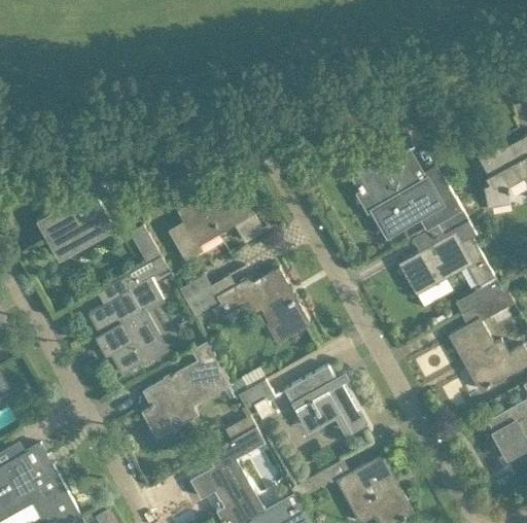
[(480,162),(488,177),(485,179),(488,185),(483,187),(487,208),(510,204),(507,193),(510,193),(508,187),(523,179),(526,185),(526,136),(496,153),(479,157),(480,162)]
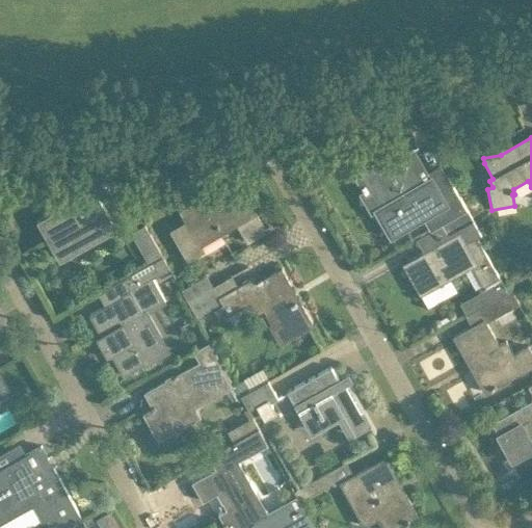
[(430,233),(442,228),(467,214),(448,181),(435,188),(431,180),(422,185),(406,158),(380,173),(376,165),(355,178),(365,194),(372,190),(382,208),(375,212),(378,217),(376,218),(387,235),(388,234),(391,239),(423,220),(430,233)]
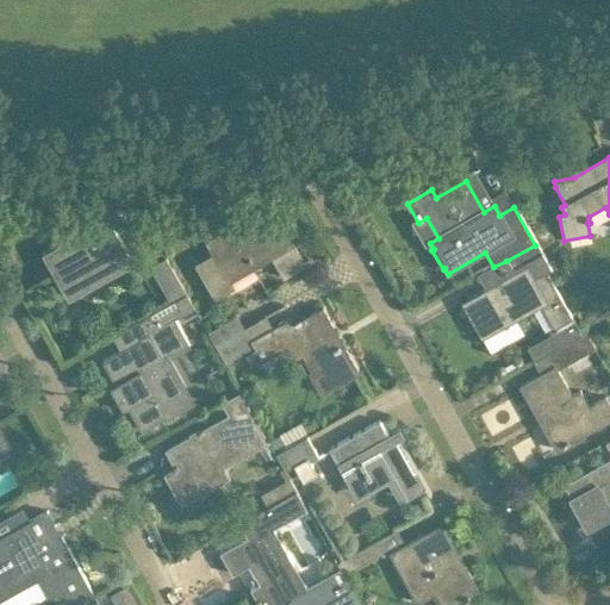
[(105,220),(100,212),(72,228),(76,237),(42,256),(63,293),(86,280),(85,278),(95,272),(103,284),(131,267),(126,259),(129,256),(109,219),(105,220)]
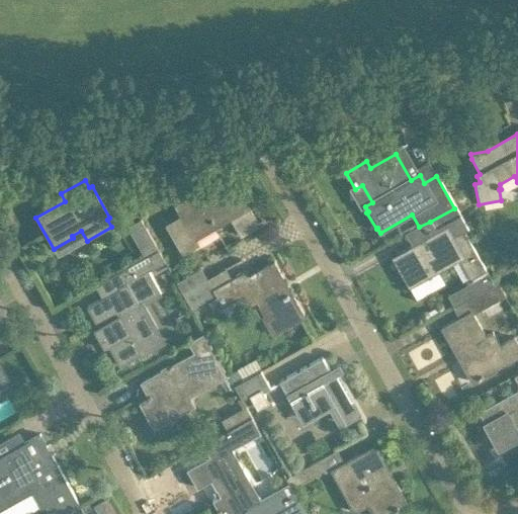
[(186,228),(170,237),(182,257),(199,247),(196,242),(231,223),(241,240),(242,239),(259,229),(232,181),(206,195),(203,191),(174,207),(180,218),(186,228)]
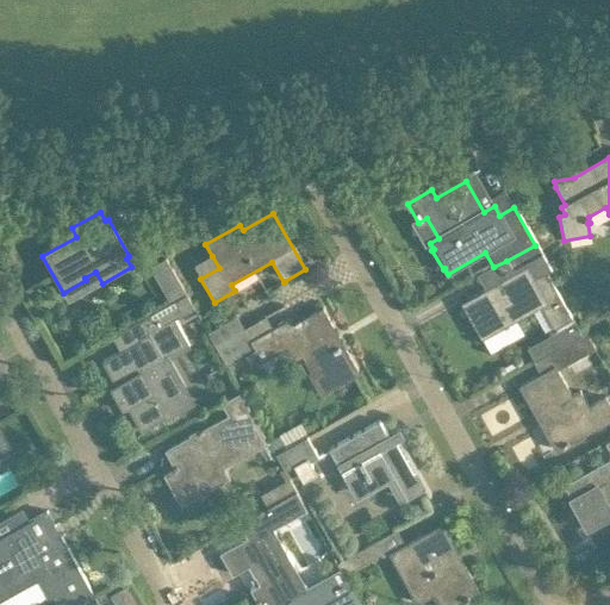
[(512,273),(542,257),(535,245),(506,261),(512,273)]
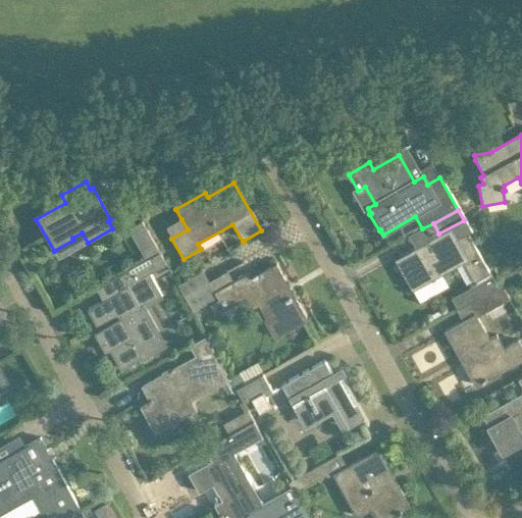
[(413,252),(396,262),(412,293),(430,282),(464,263),(475,283),(488,275),(467,236),(471,234),(464,220),(438,234),(440,237),(413,252)]
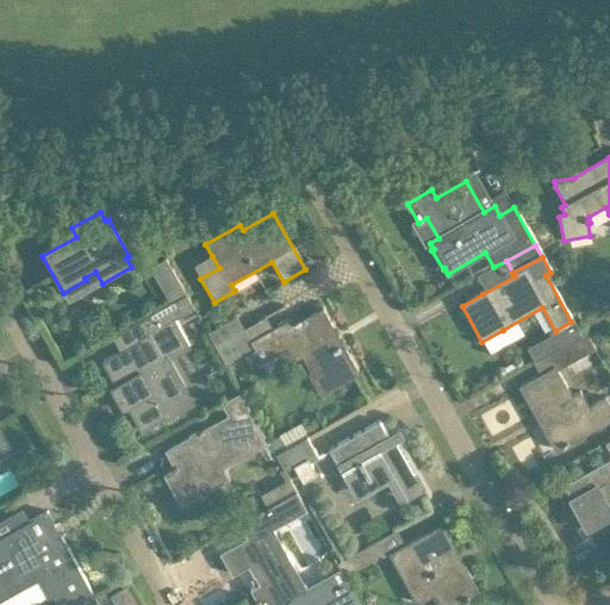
[(166,261),(150,270),(170,306),(187,298),(166,261)]
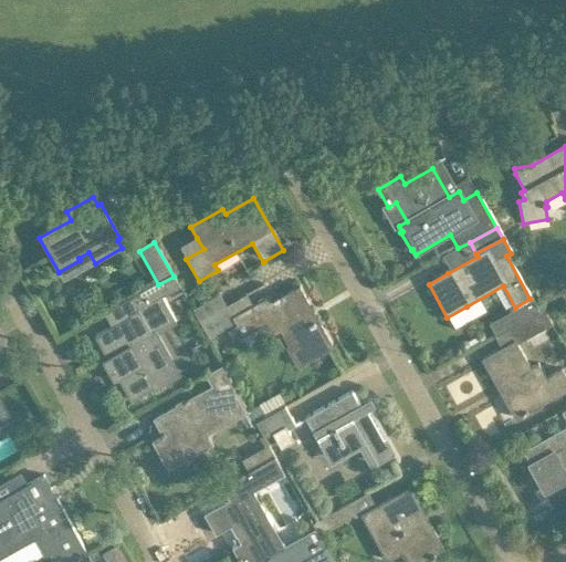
[(155,382),(177,370),(156,333),(176,322),(163,299),(180,289),(174,277),(158,284),(109,311),(117,325),(94,339),(109,365),(107,366),(111,373),(114,372),(118,380),(113,382),(114,384),(118,381),(130,403),(158,387),(155,382)]
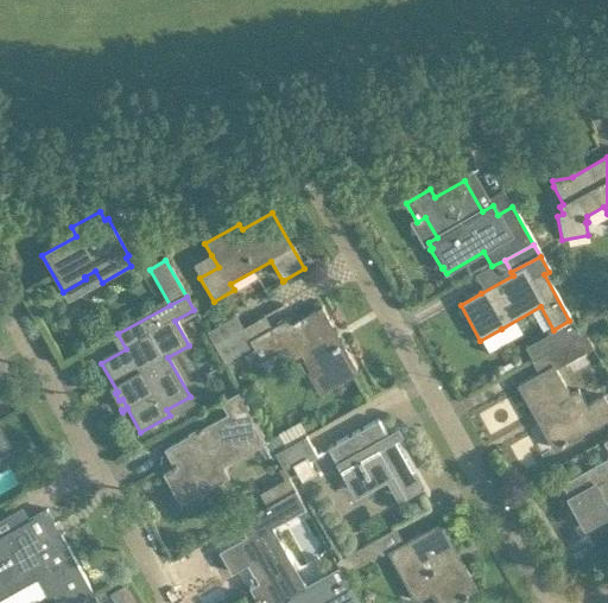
[(242,331),(214,348),(226,368),(245,357),(260,348),(265,359),(285,348),(293,361),(301,357),(309,373),(306,374),(318,397),(337,386),(358,374),(322,310),(301,322),(292,325),(289,319),(271,330),(249,343),(242,331)]
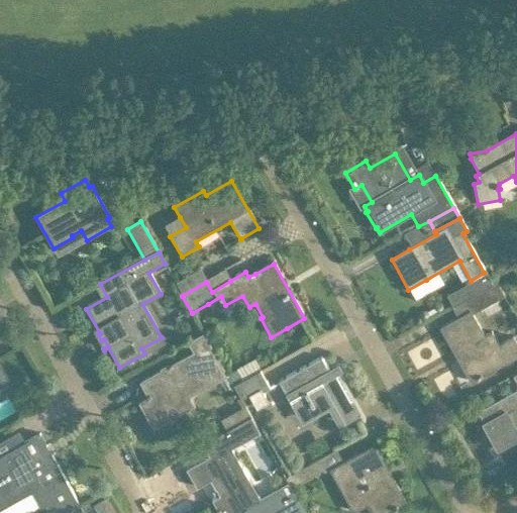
[(206,282),(206,281),(200,271),(176,285),(182,296),(206,282)]
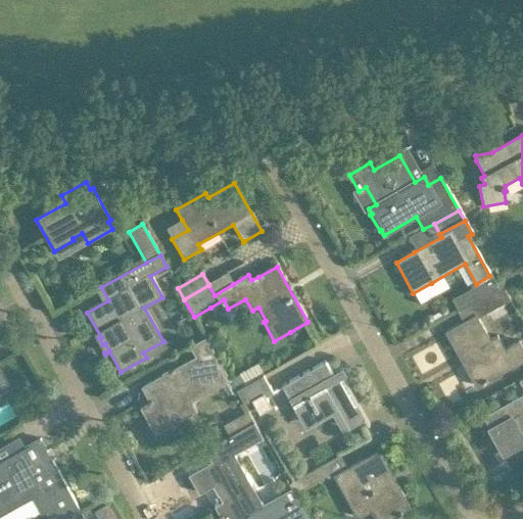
[(491,278),(470,290),(477,301),(497,290),(491,278)]
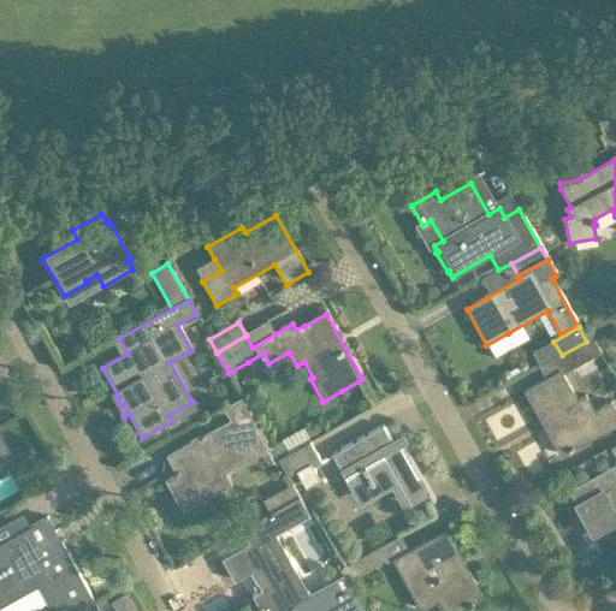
[(578,403),(562,377),(602,356),(592,339),(586,342),(562,355),(538,368),(545,381),(525,393),(562,458),(615,426),(615,411),(611,404),(594,414),(586,398),(578,403)]
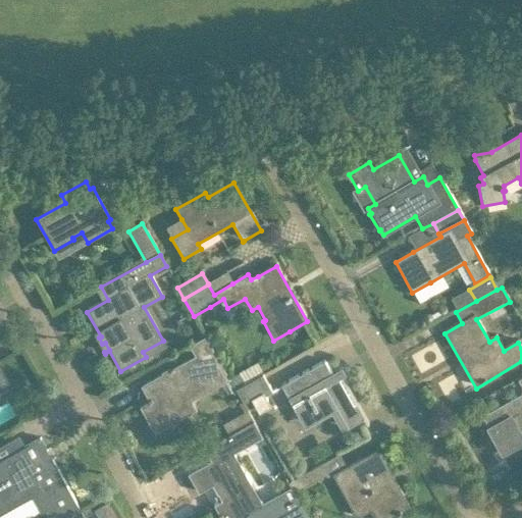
[(169,413),(177,409),(228,380),(206,339),(191,347),(197,359),(143,389),(150,401),(141,406),(143,411),(145,409),(157,430),(173,421),(169,413)]
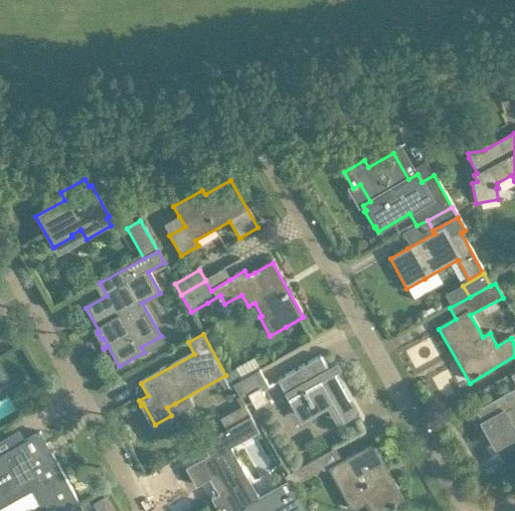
[(331,377),(327,370),(320,358),(278,382),(291,404),(295,412),(310,404),(311,406),(313,405),(317,414),(332,406),(333,405),(343,424),(358,415),(362,421),(364,420),(337,373),(331,377)]
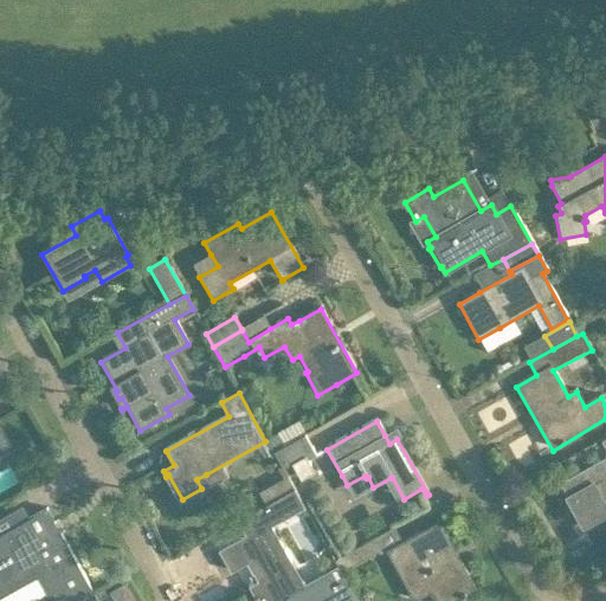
[(0,463),(14,454),(13,453),(12,454),(0,432),(0,463)]
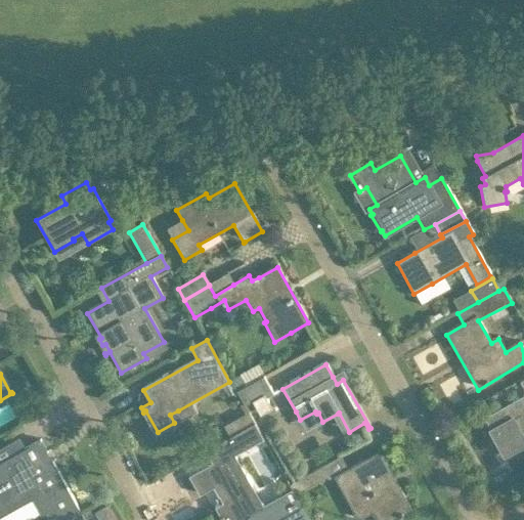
[(268,403),(266,399),(273,395),(264,378),(237,393),(245,406),(253,402),(257,410),(260,416),(271,409),(268,403)]
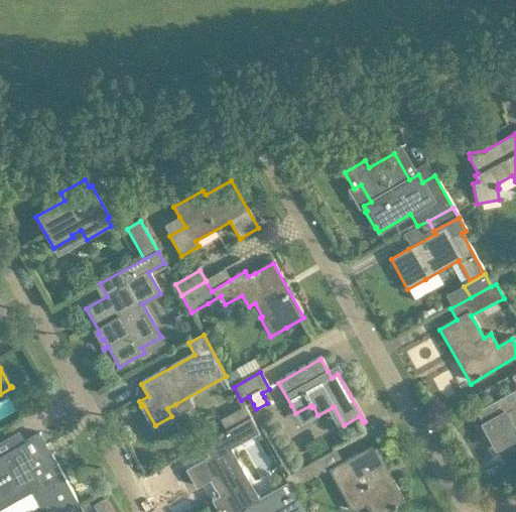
[(515,383),(515,390),(477,412),(497,449),(515,437),(515,374),(512,377),(515,383)]
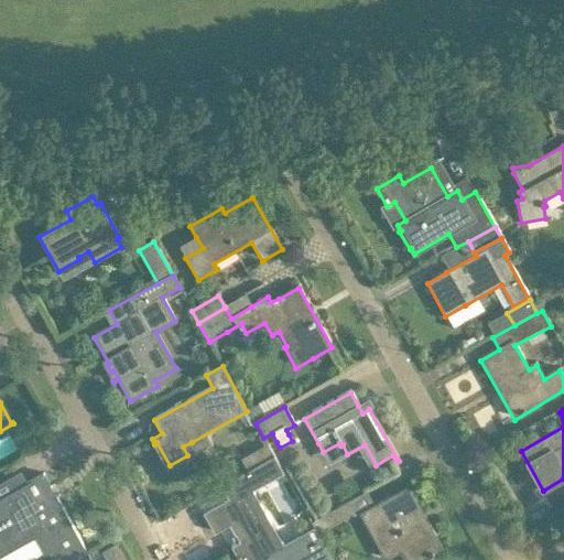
[(268,445),(240,461),(243,464),(248,472),(274,456),(268,445)]
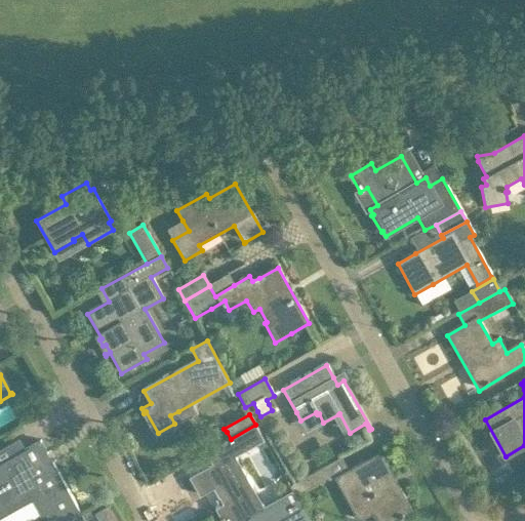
[(191,477),(189,479),(200,497),(213,490),(218,499),(219,499),(223,505),(221,505),(223,506),(215,510),(220,520),(219,520),(281,520),(301,510),(295,498),(292,492),(264,508),(235,457),(264,441),(255,425),(231,439),(204,454),(205,455),(206,455),(212,465),(191,477)]
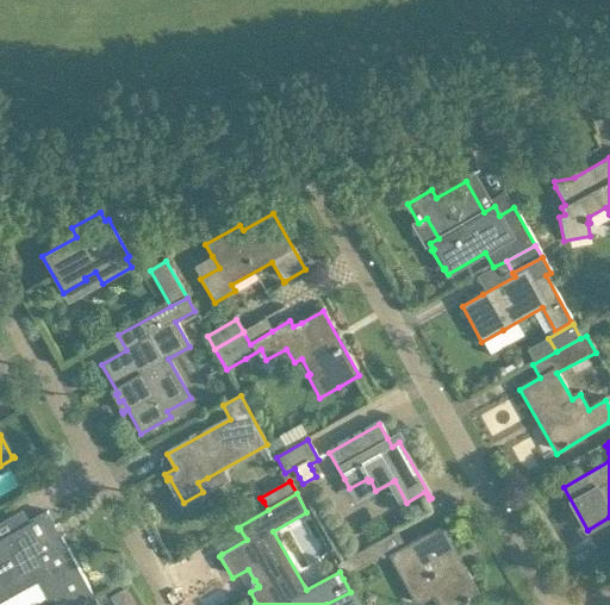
[(0,604),(37,584),(48,603),(54,602),(55,604),(97,604),(47,515),(30,524),(0,541),(0,604)]
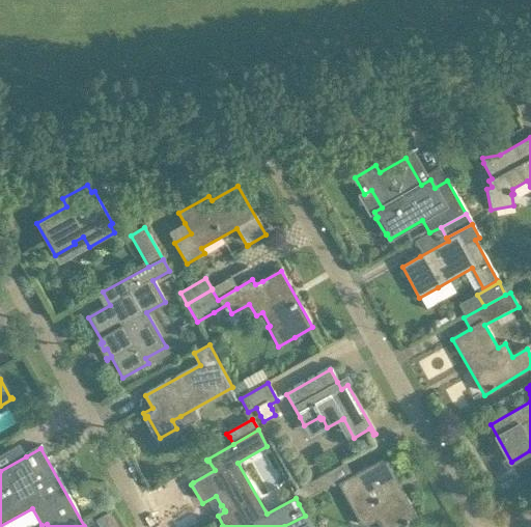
[(408,521),(416,517),(384,460),(338,484),(362,526),(367,526),(378,520),(382,526),(399,526),(403,524),(404,525),(409,523),(408,521)]
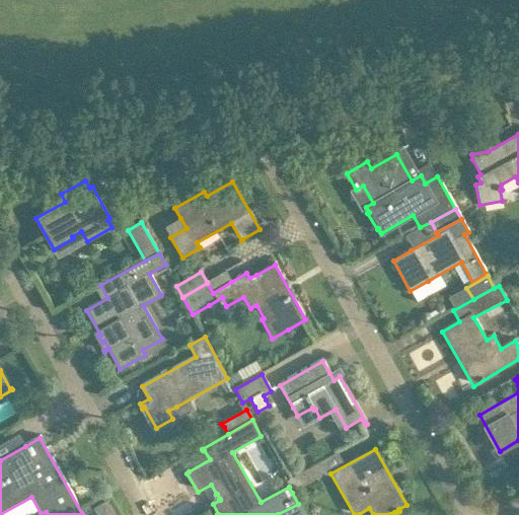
[(319,463),(286,482),(289,487),(292,493),(315,480),(324,474),(325,474),(319,463)]
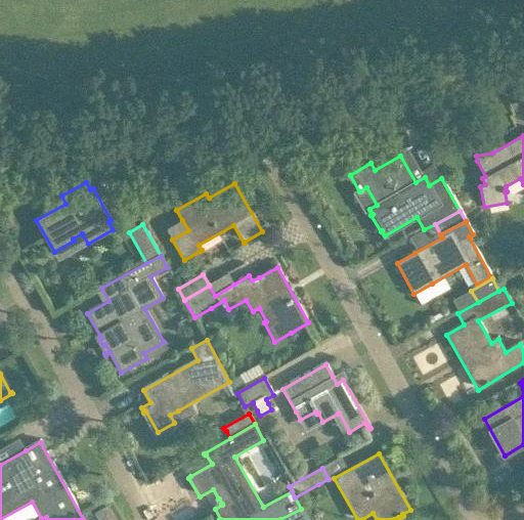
[(307,519),(301,509),(280,519),(307,519)]
